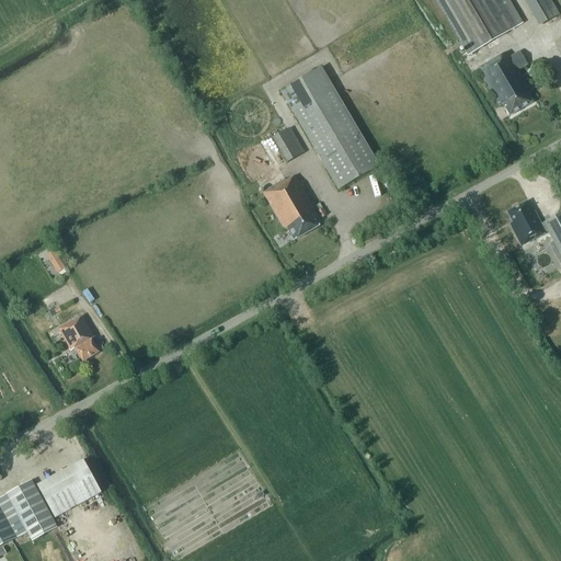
[(516,27),(500,0),(435,0),(467,56),(516,27)]
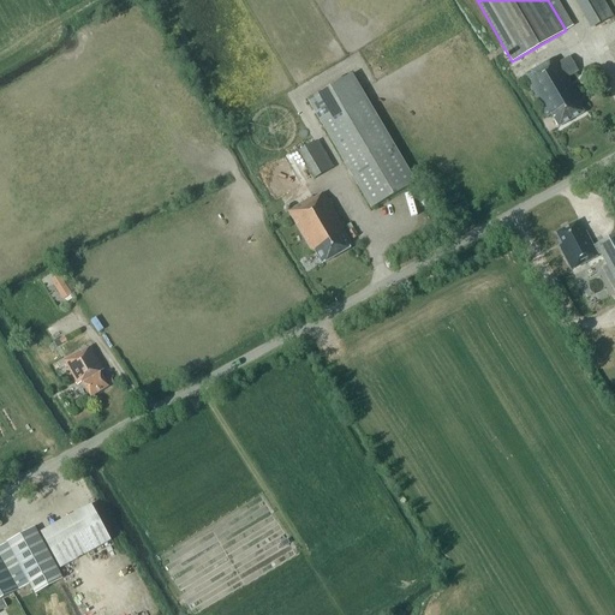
[(611,18),(601,0),(574,0),(592,30),(611,18)]
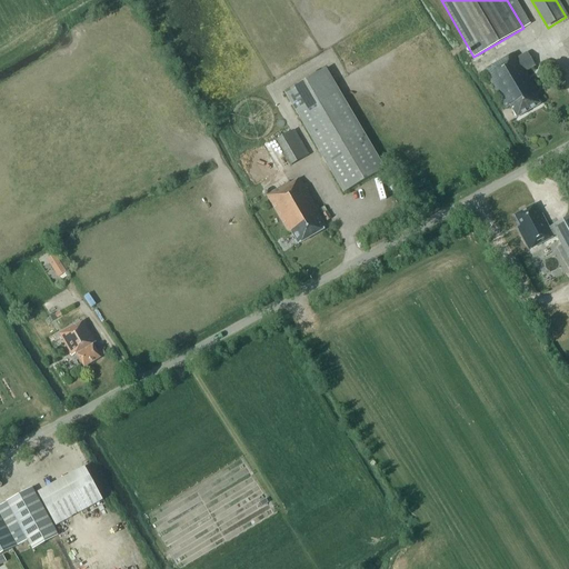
[(513,55),(485,71),(506,109),(509,107),(517,119),(540,106),(533,93),(536,92),(525,72),(516,59),(513,55)]
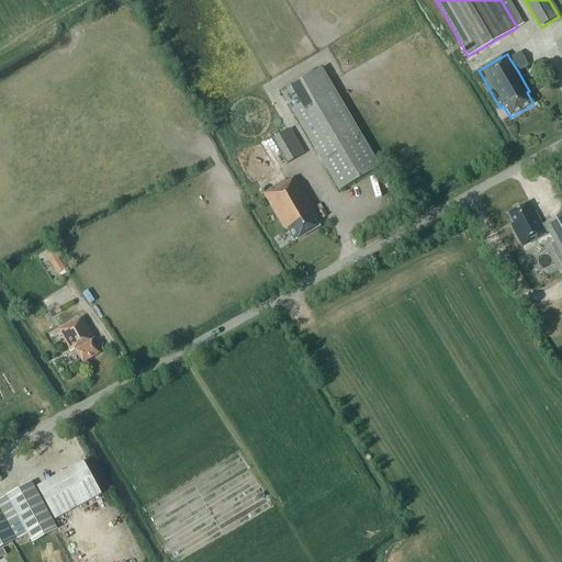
[(380,167),(379,166),(322,68),(282,91),(340,190),(380,167)]
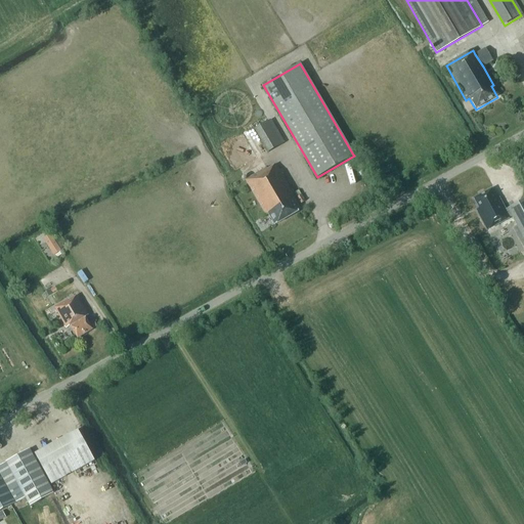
[(255,129),(269,153),(284,143),(269,121),(255,129)]
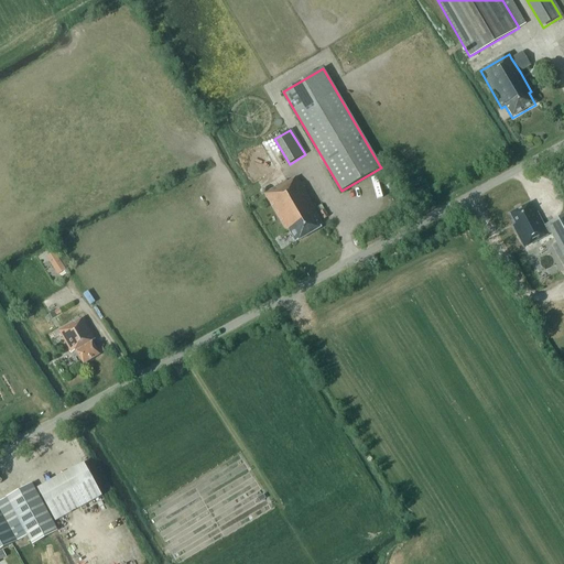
[(286,231),(289,230),(296,242),(324,226),(315,212),(316,210),(297,177),(288,183),(286,180),(264,193),(286,231)]
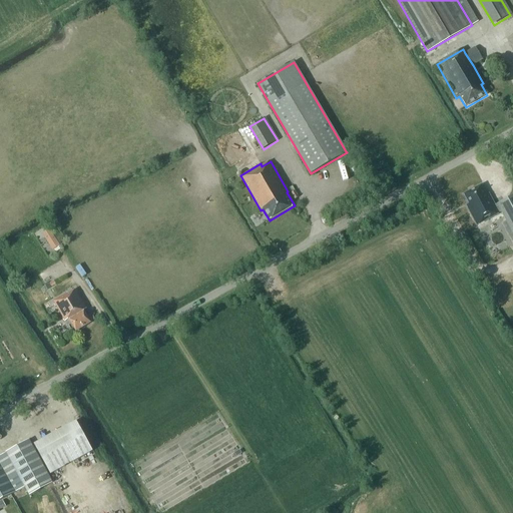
[(462,194),(468,204),(466,206),(476,225),(499,213),(512,237),(512,193),(494,204),(488,193),(486,194),(480,184),(462,194)]
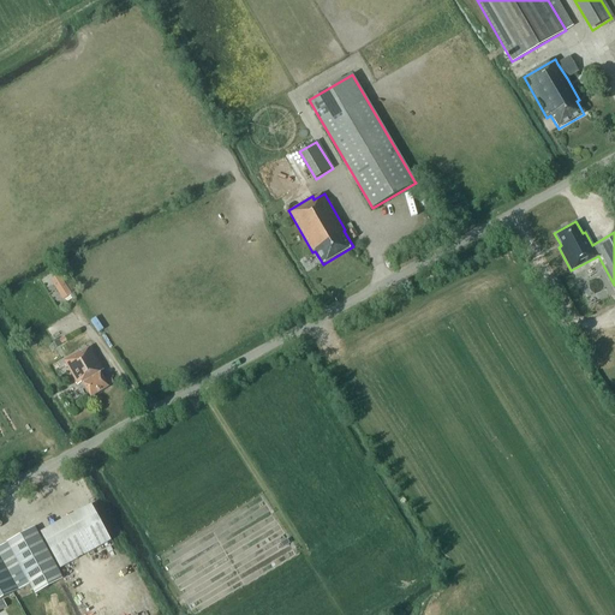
[(390,234),(393,240),(402,236),(400,230),(390,234)]
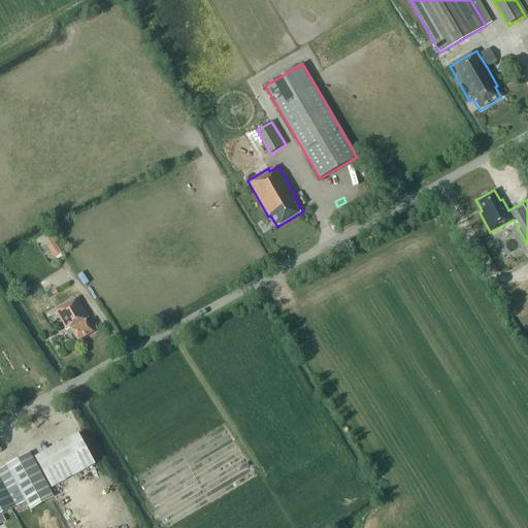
[(52,240),(45,244),(55,258),(61,254),(52,240)]
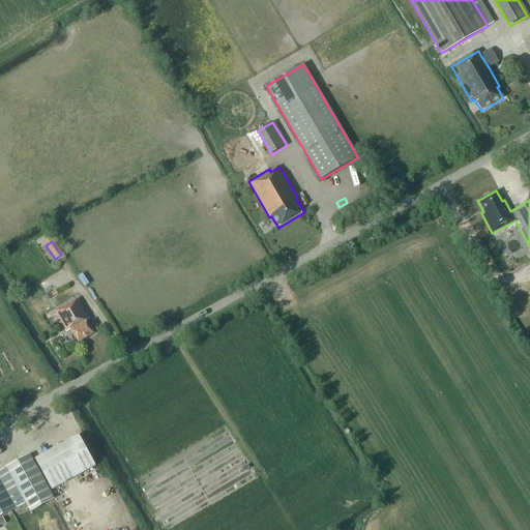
[(80,273),(76,276),(82,287),(87,284),(80,273)]
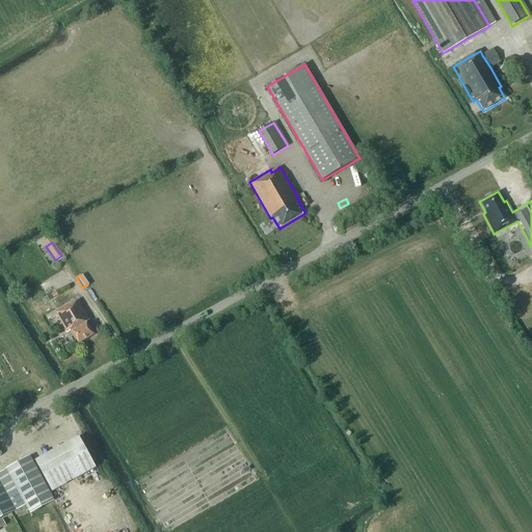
[(98,331),(95,326),(90,328),(87,322),(87,321),(88,320),(78,302),(70,307),(69,304),(56,313),(68,334),(71,330),(79,344),(95,335),(94,334),(98,331)]
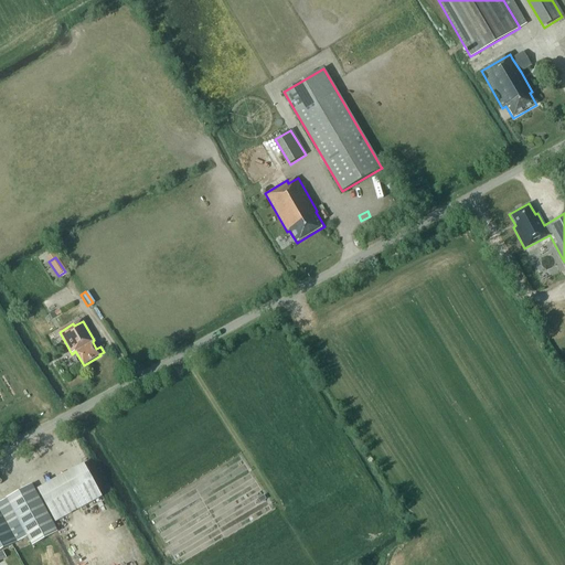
[(36,491),(54,524),(102,498),(83,465),(36,491)]
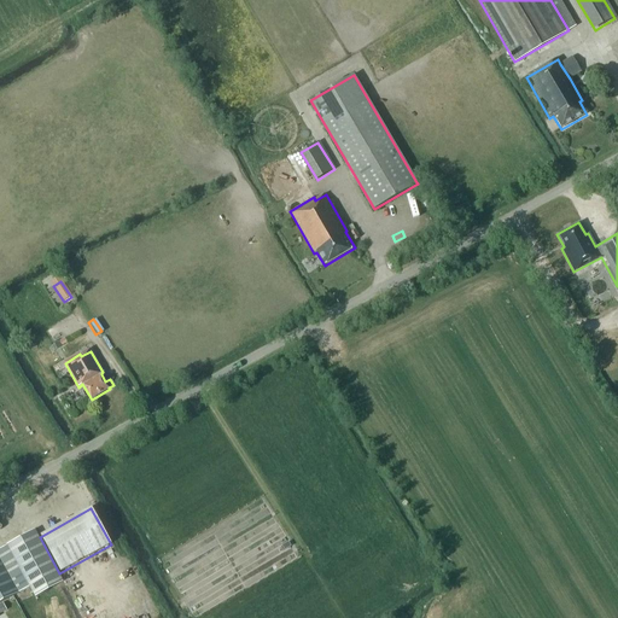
[(0,549),(0,602),(28,588),(34,598),(62,582),(34,531),(0,549)]
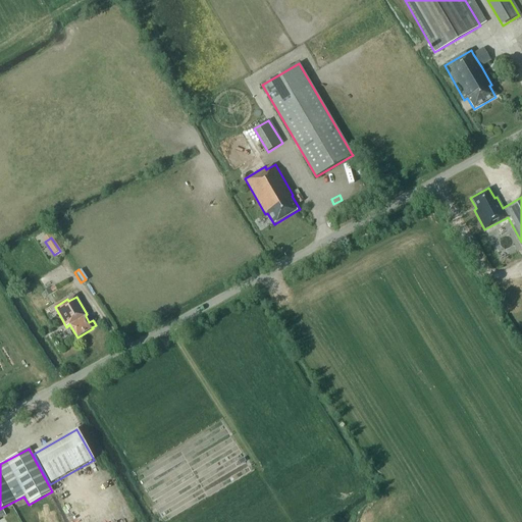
[(2,513),(7,521),(8,521),(21,514),(15,505),(2,513)]
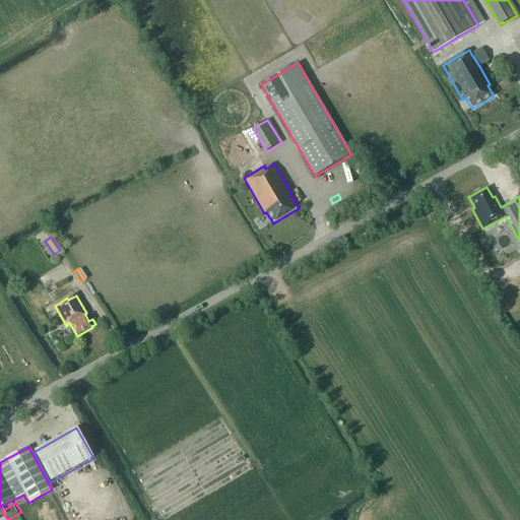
[(106,505),(102,507),(109,519),(113,519),(115,519),(106,505)]
